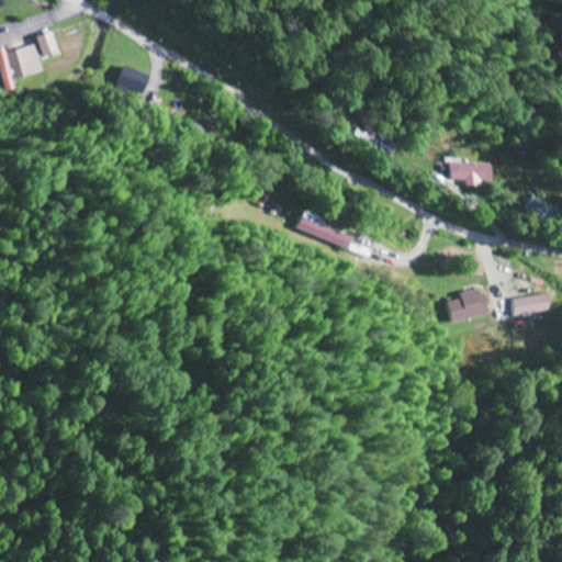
[(33,37),(41,59),(56,53),(49,32),(33,37)]
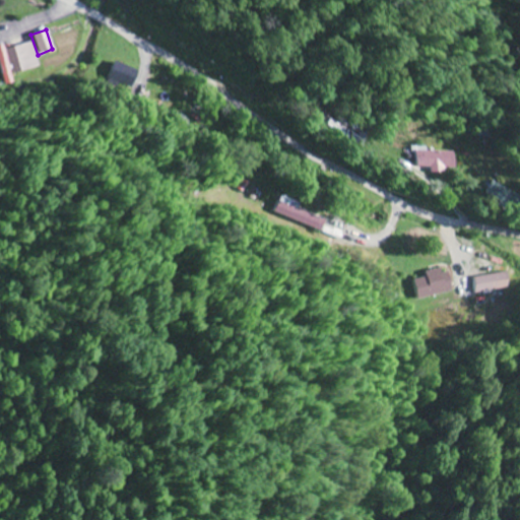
[(39,68),(33,43),(6,48),(12,73),(39,68)]
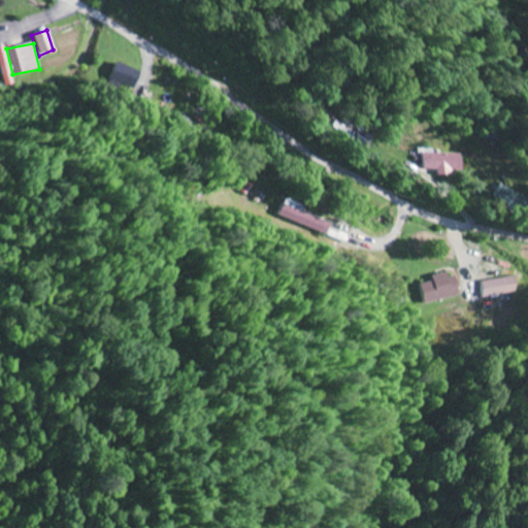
[(0,67),(3,76),(11,73),(2,44),(0,45),(0,67)]
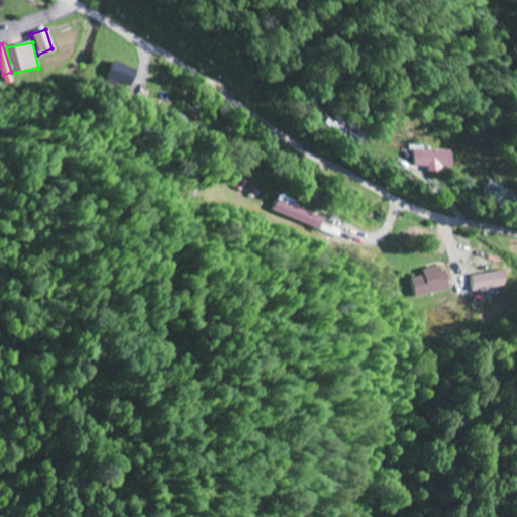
[(364,143),(370,131),(326,109),(320,121),(364,143)]
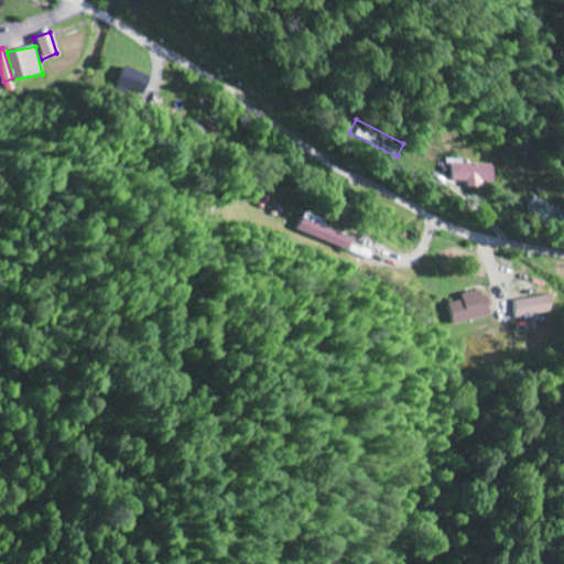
[(452,181),(466,182),(466,188),(481,188),(481,183),(494,183),(495,163),(453,162),(452,181)]
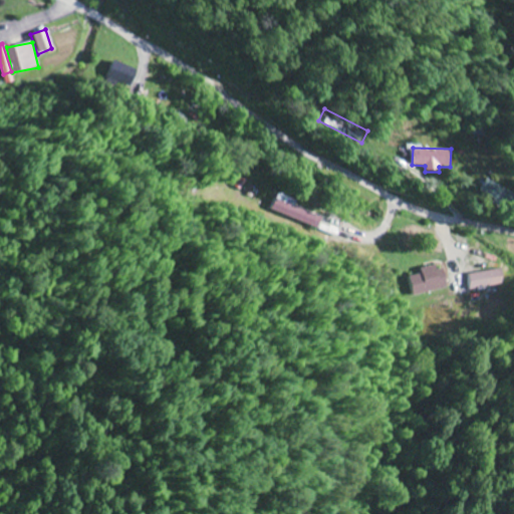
[(477,194),(513,214),(513,212),(513,195),(485,179),(477,194)]
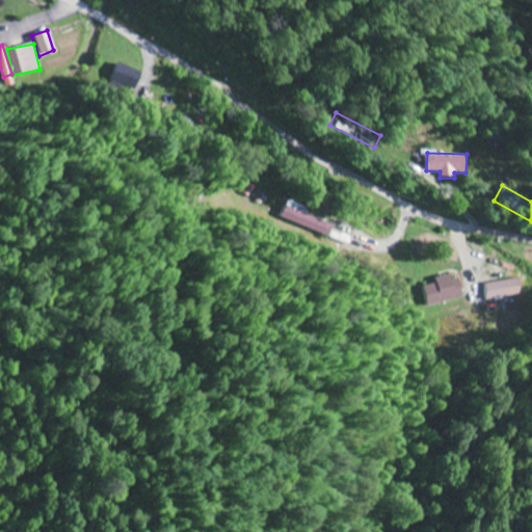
[(303,214),(306,209),(286,201),(280,217),(328,236),(331,225),(303,214)]
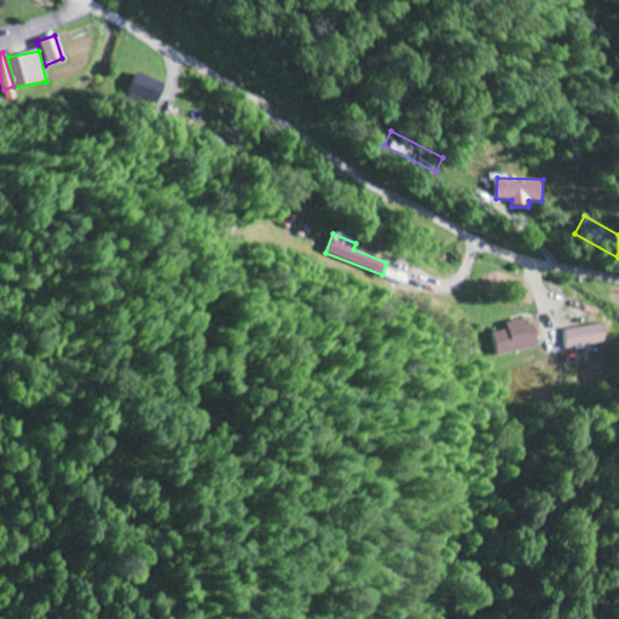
[(537,348),(532,323),(522,325),(521,319),(503,323),(505,330),(491,334),(497,358),(537,348)]
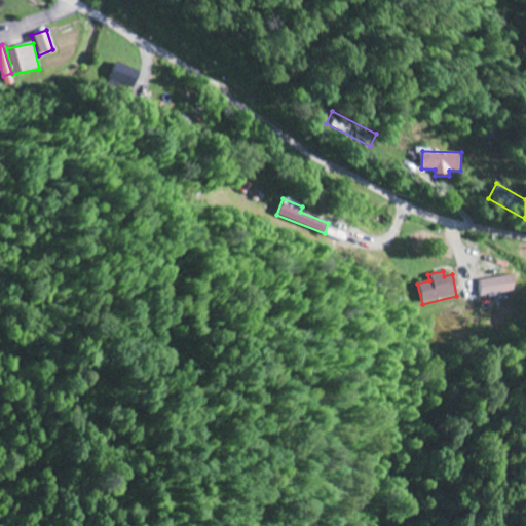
[(516,292),(514,275),(479,282),(482,297),(516,292)]
